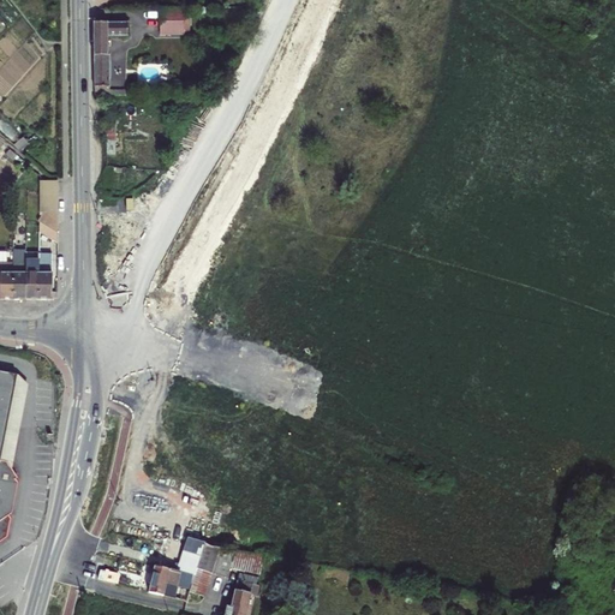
[(184,10),(160,10),(160,35),(184,35),(184,10)]
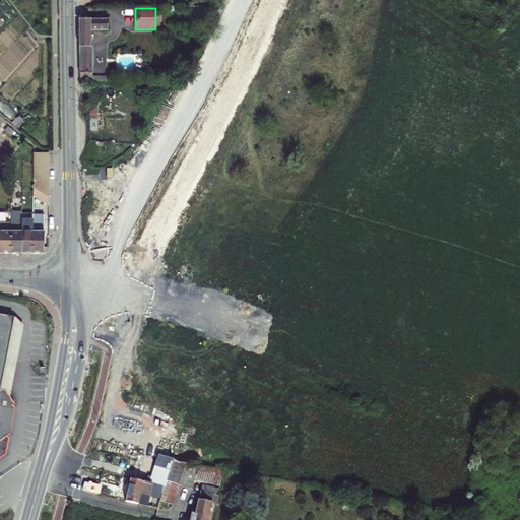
[(79,19),(79,33),(91,33),(109,33),(109,19),(79,19)]
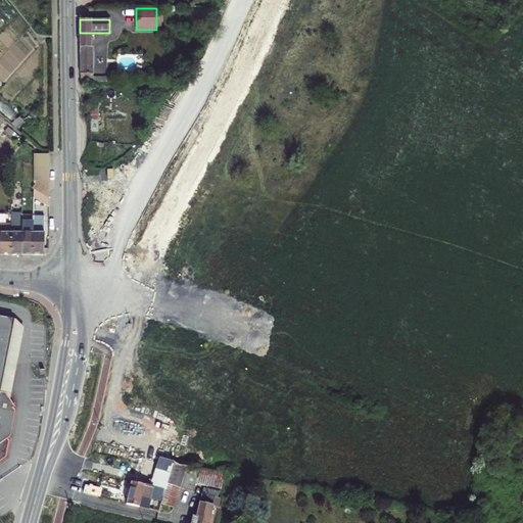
[(92,47),(92,33),(80,33),(80,47),(92,47)]
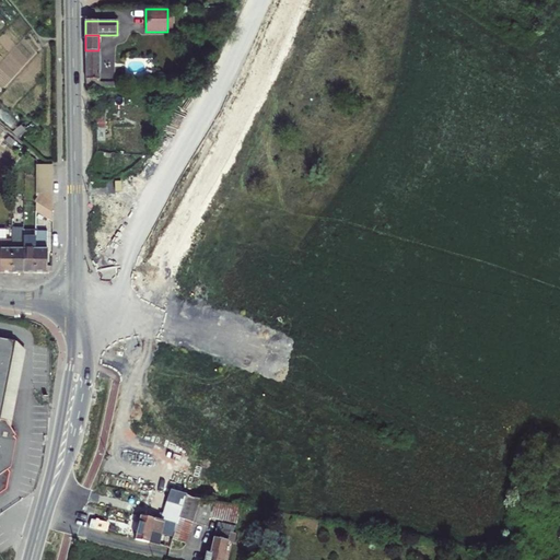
[(100,80),(100,51),(98,50),(85,50),(85,80),(100,80)]
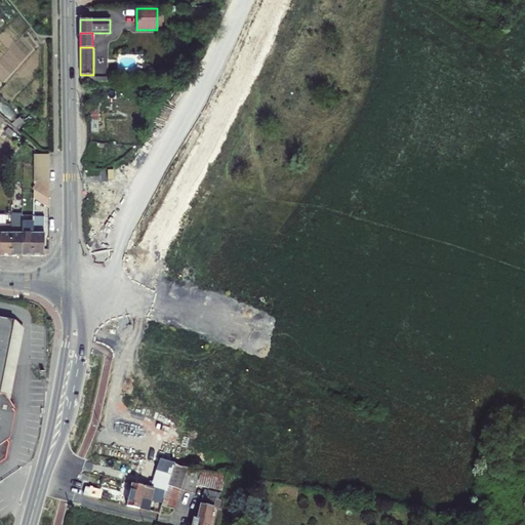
[(32,156),(32,166),(45,166),(45,156),(32,156)]
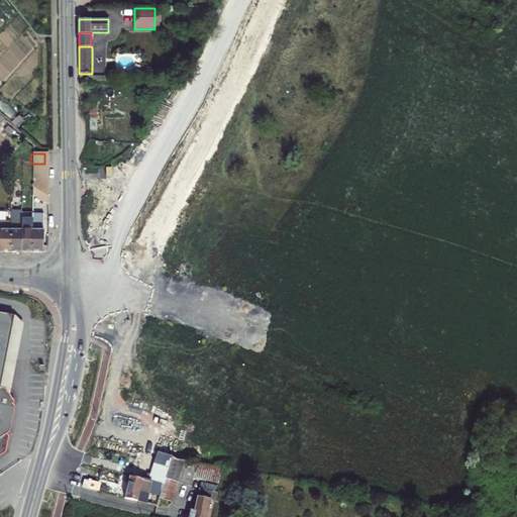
[(44,164),(31,164),(31,171),(32,170),(33,171),(45,179),(44,164)]
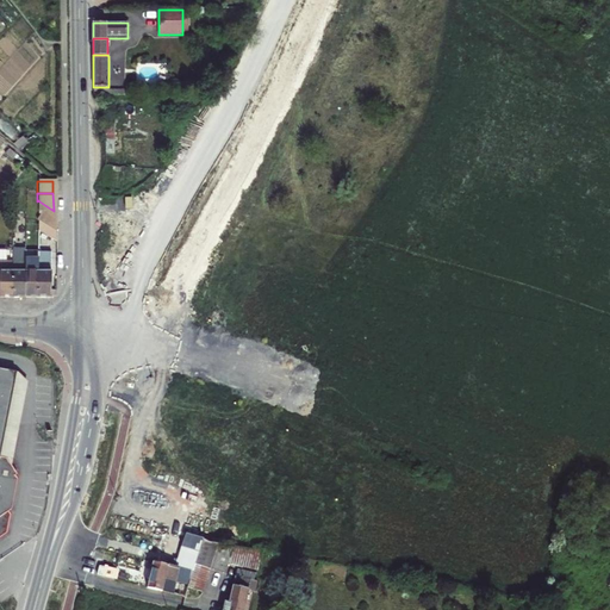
[(38,221),(54,230),(54,211),(39,201),(38,200),(37,201),(30,215),(38,221)]
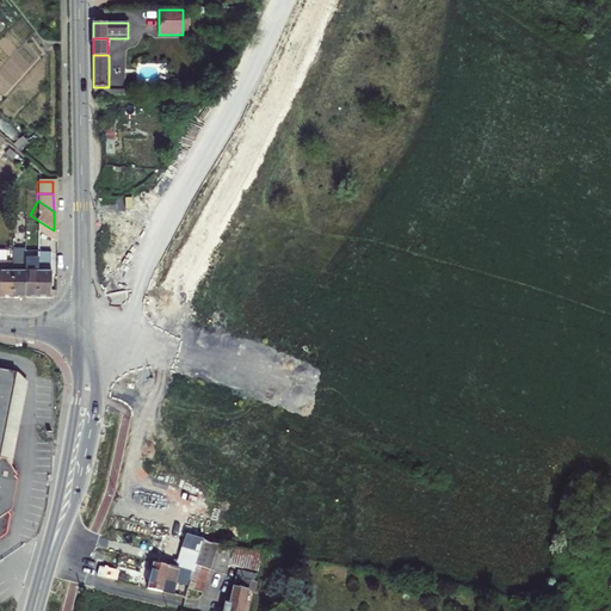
[(38,233),(54,242),(54,230),(38,221),(38,233)]
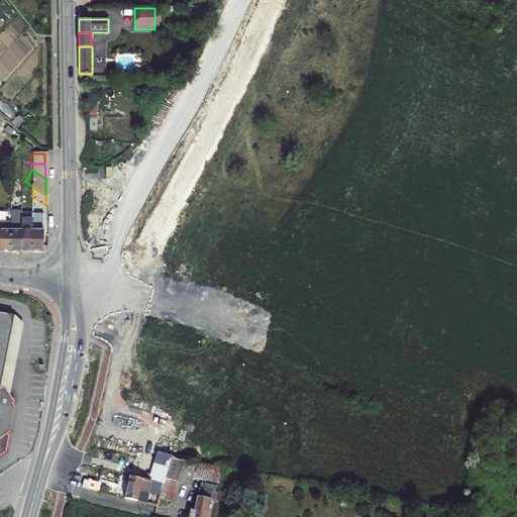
[(31,222),(30,252),(41,252),(42,245),(42,214),(31,214),(31,221),(31,222)]
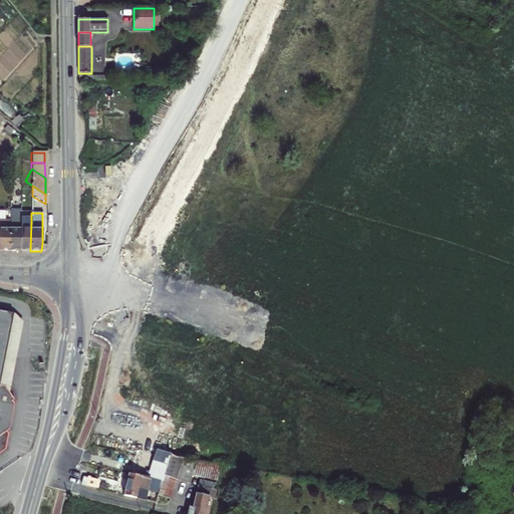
[(10,251),(20,251),(21,229),(21,221),(21,219),(10,219),(10,221),(10,251)]
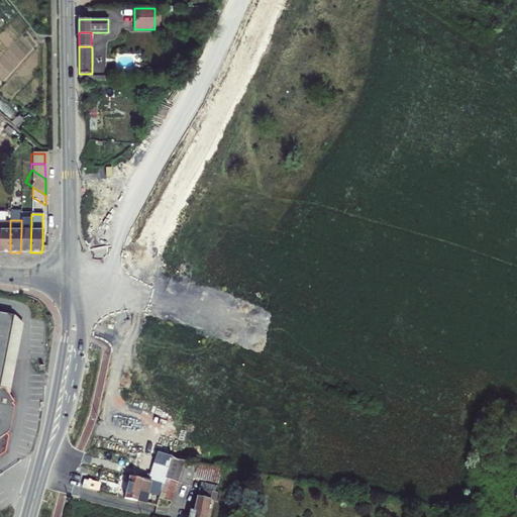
[(0,252),(10,252),(10,222),(0,221),(0,252)]
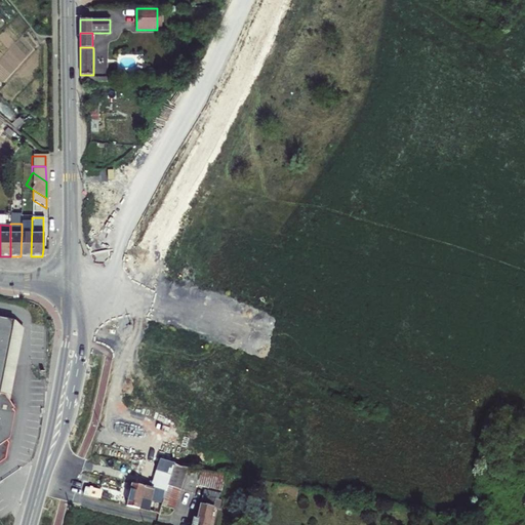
[(22,234),(21,256),(31,256),(32,226),(22,226),(22,234)]
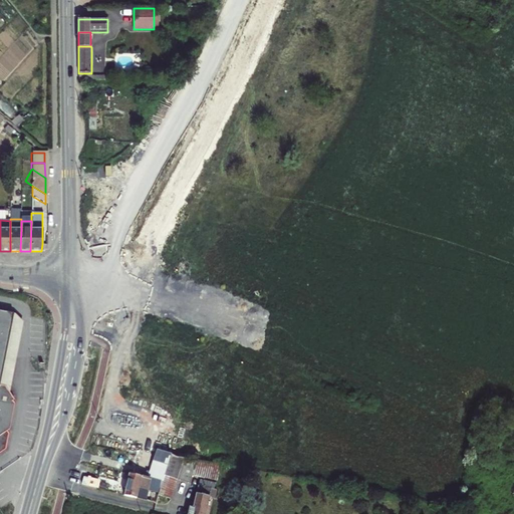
[(13,312),(0,310),(0,457),(1,458),(11,448),(13,433),(11,430),(14,428),(17,402),(10,392),(1,391),(13,312)]
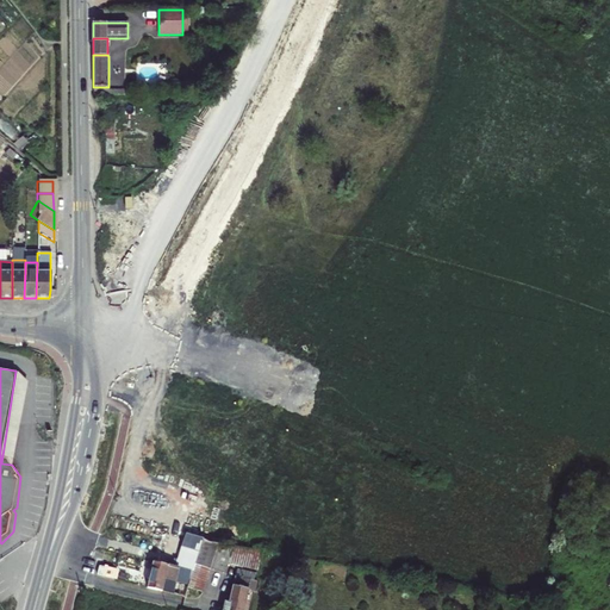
[(197,556),(192,571),(191,574),(204,579),(207,567),(223,571),(231,545),(209,541),(204,537),(203,542),(197,556)]
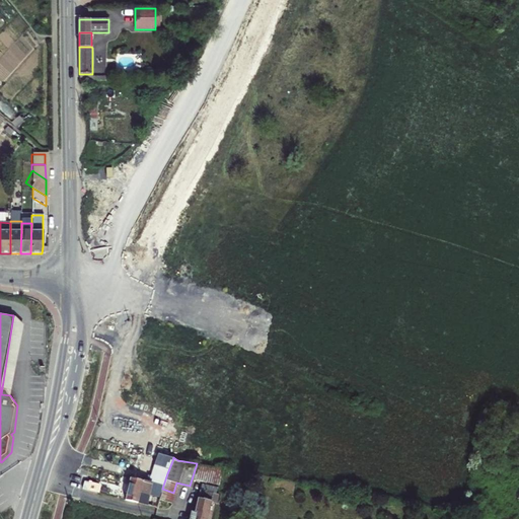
[(151,484),(131,478),(126,500),(138,503),(140,493),(148,495),(151,484)]
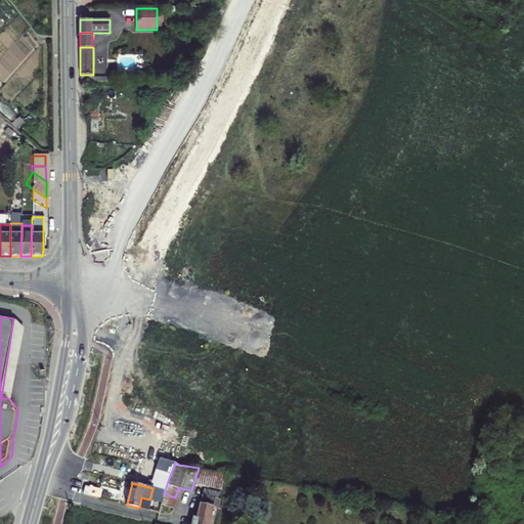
[(100,489),(85,486),(84,493),(98,497),(100,489)]
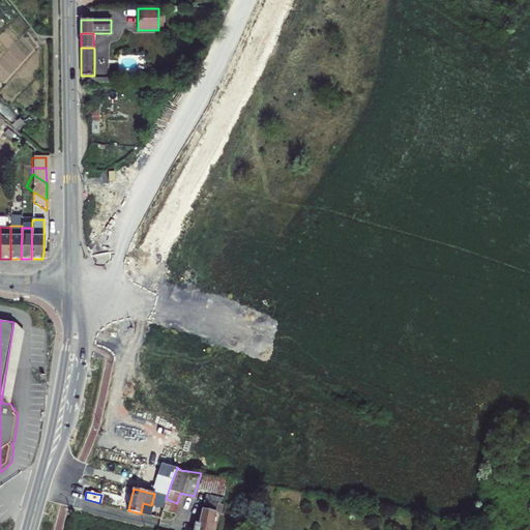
[(217,504),(204,501),(198,523),(196,523),(193,529),(210,529),(214,516),(217,504)]
